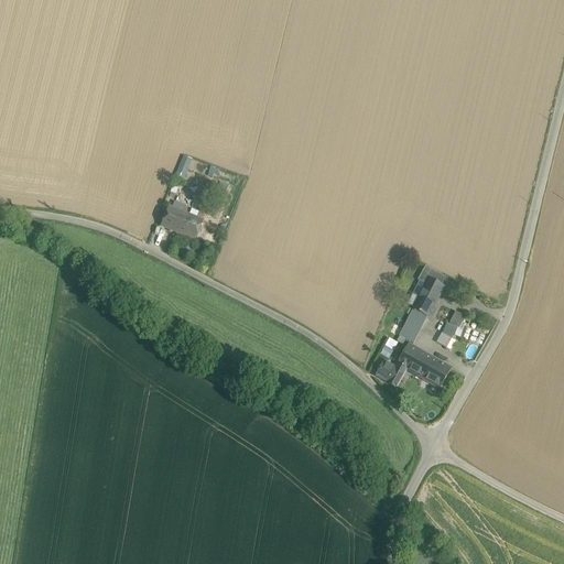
[(184,156),(180,166),(188,171),(192,160),(184,156)]
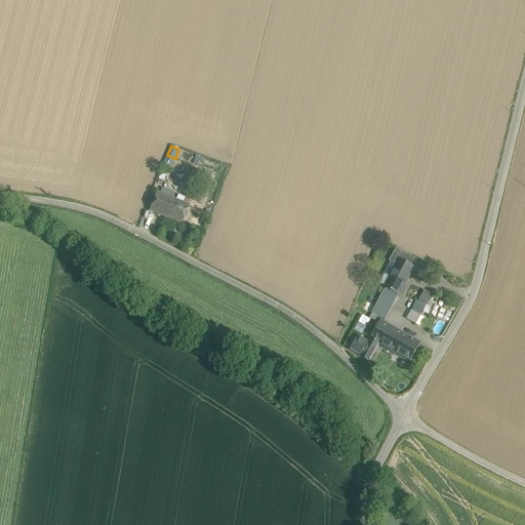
[(205,170),(203,177),(209,178),(214,161),(196,156),(193,166),(205,170)]
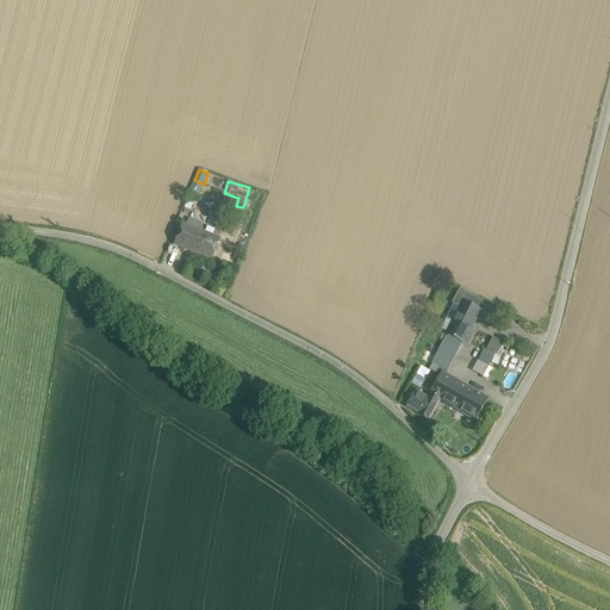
[(198,212),(195,218),(218,228),(222,221),(198,212)]
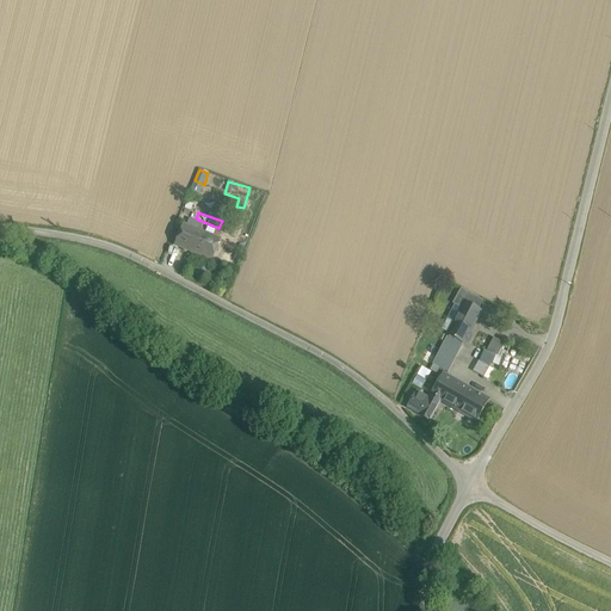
[(220,239),(184,224),(176,246),(211,260),(220,239)]
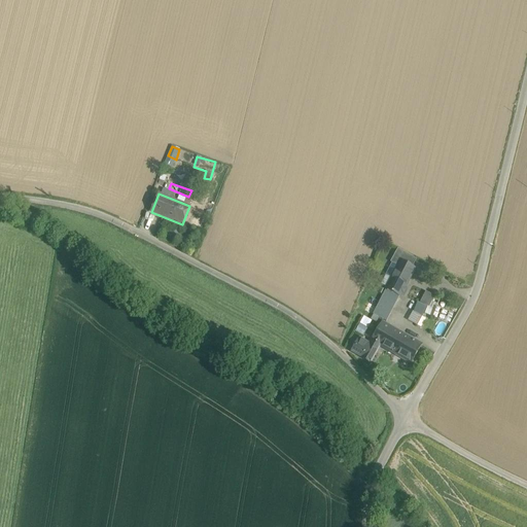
[(417,259),(397,249),(390,262),(398,267),(400,261),(412,268),(417,259)]
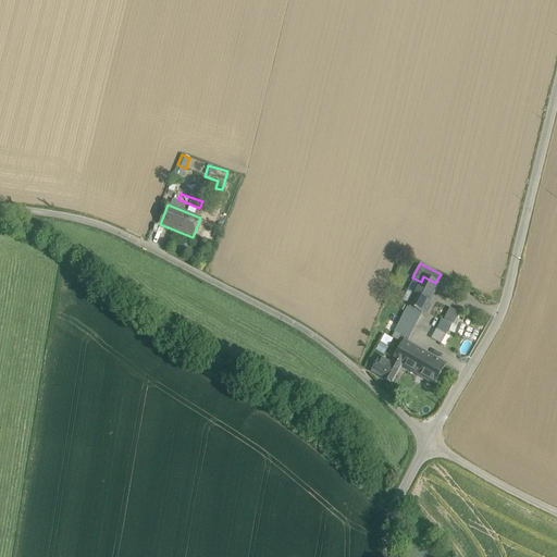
[(421,282),(409,306),(422,313),(423,313),(423,311),(426,311),(429,306),(428,304),(437,284),(435,283),(423,276),(421,282)]
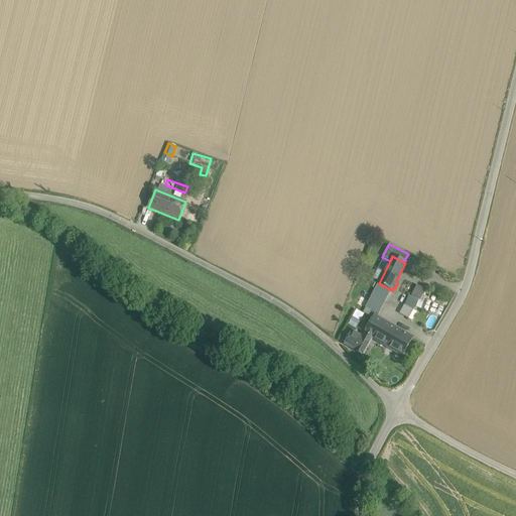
[(379,283),(366,308),(378,315),(391,290),(379,283)]
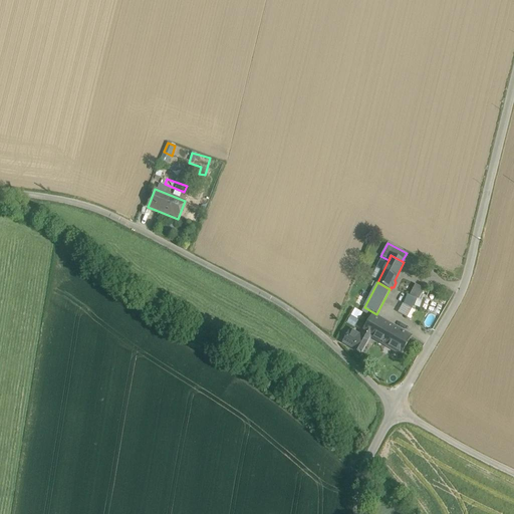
[(424,288),(416,285),(411,296),(417,298),(419,299),(424,288)]
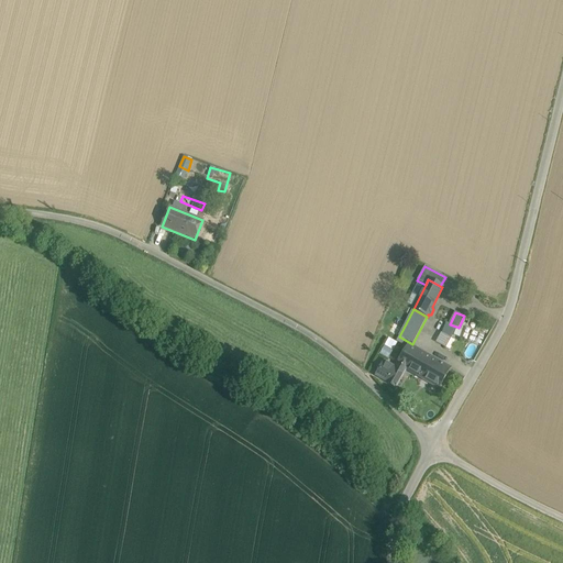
[(459,328),(456,327),(453,335),(462,339),(465,331),(459,328)]
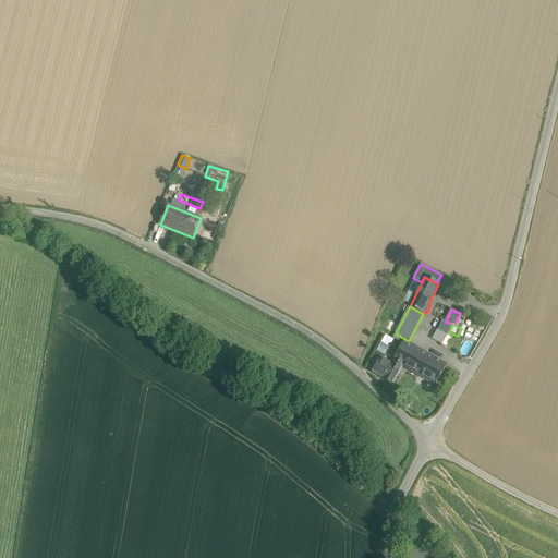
[(377,351),(386,355),(393,339),(385,335),(377,351)]
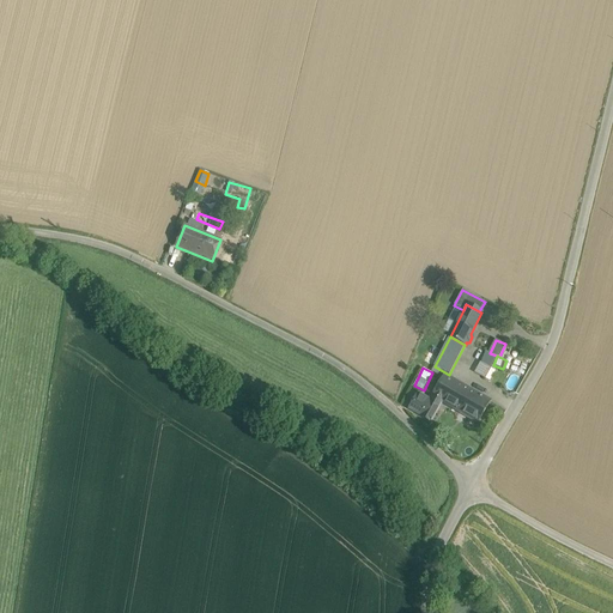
[(491,401),(444,375),(430,401),(418,394),(410,410),(422,416),(420,417),(431,423),(442,402),(478,424),(491,401)]
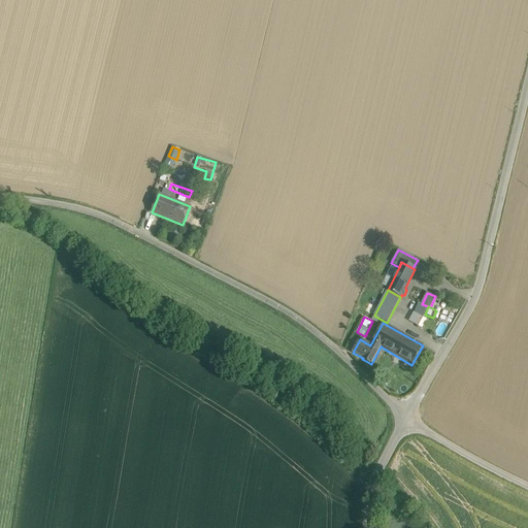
All buildings are outlined.
